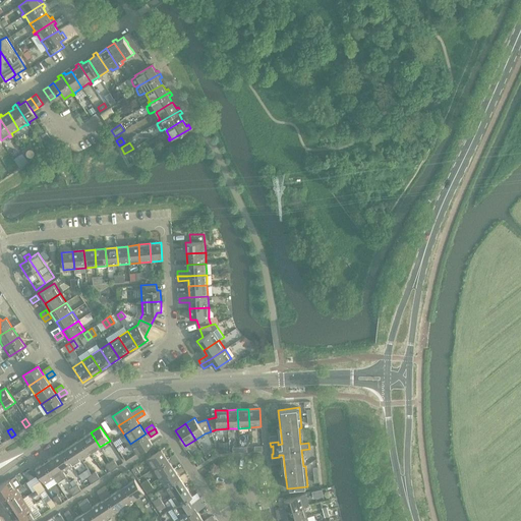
[(11,438),(7,430),(3,433),(7,440),(11,438)]
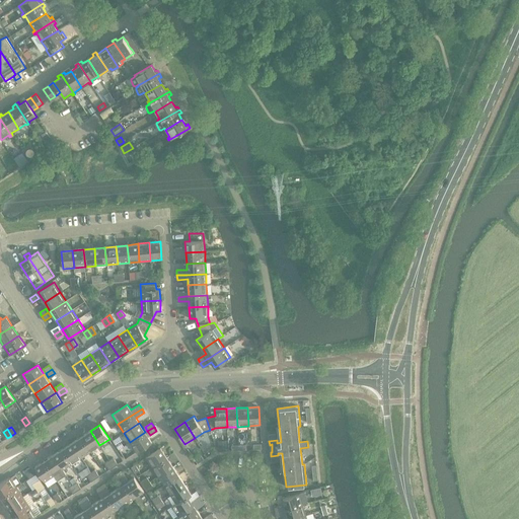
[(90,431),(81,437),(90,451),(99,445),(90,431)]
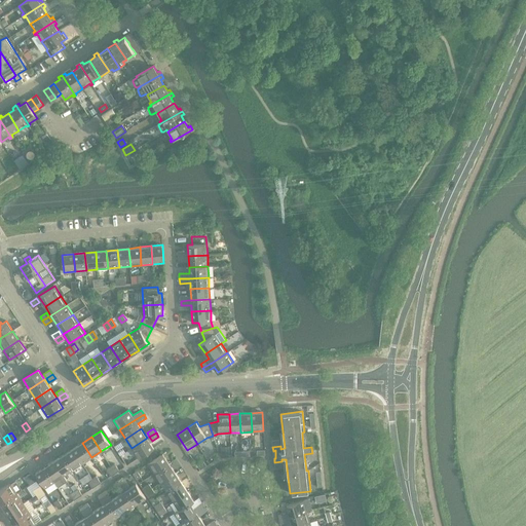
[(147,438),(132,448),(138,458),(153,448),(147,438)]
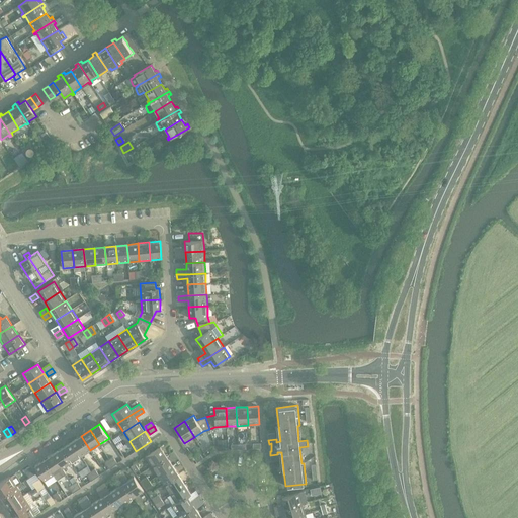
[(81,436),(72,442),(81,456),(90,450),(81,436)]
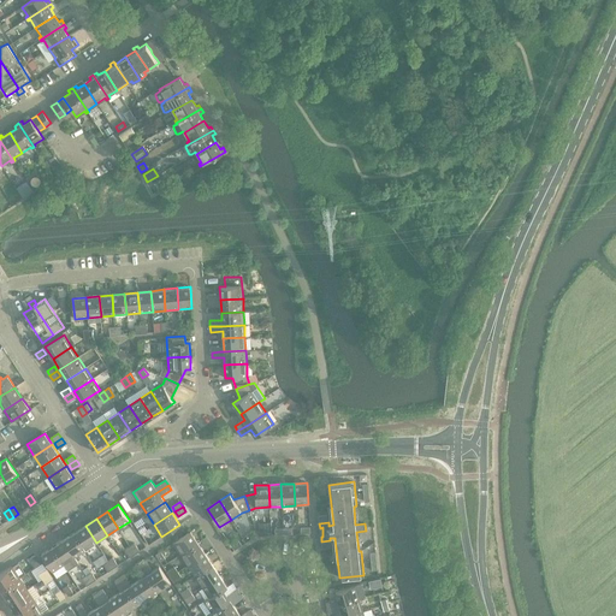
[(268,522),(259,523),(259,533),(270,533),(268,522)]
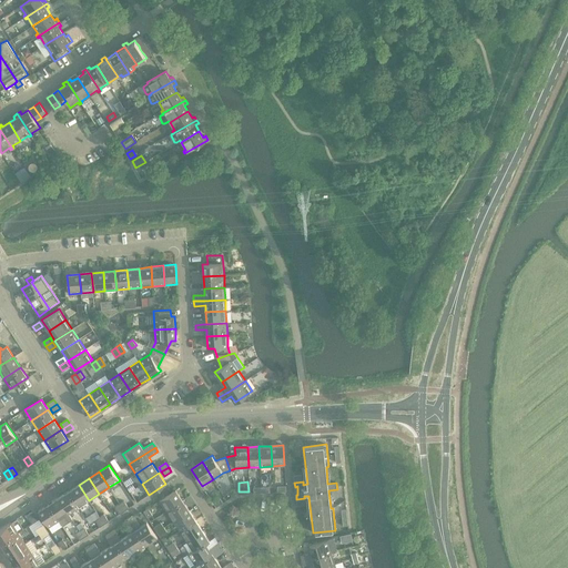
[(79,485),(69,492),(79,507),(89,500),(79,485)]
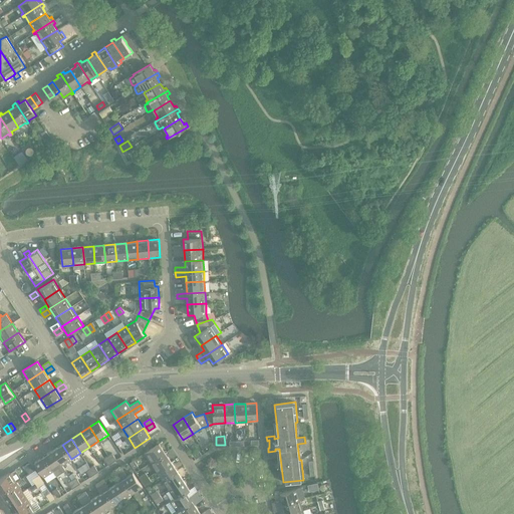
[(145,453),(151,463),(166,453),(159,444),(145,453)]
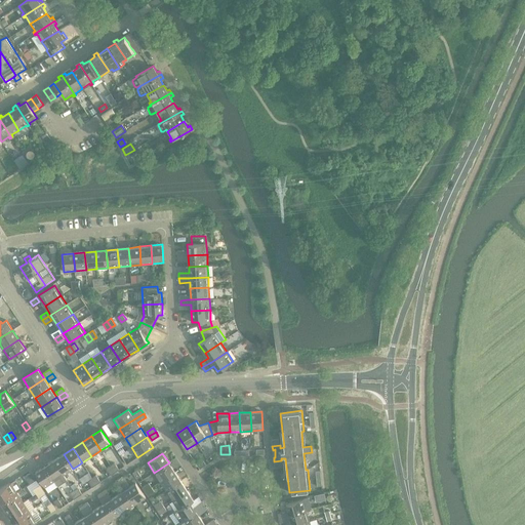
[(64,454),(54,460),(64,475),(73,469),(64,454)]
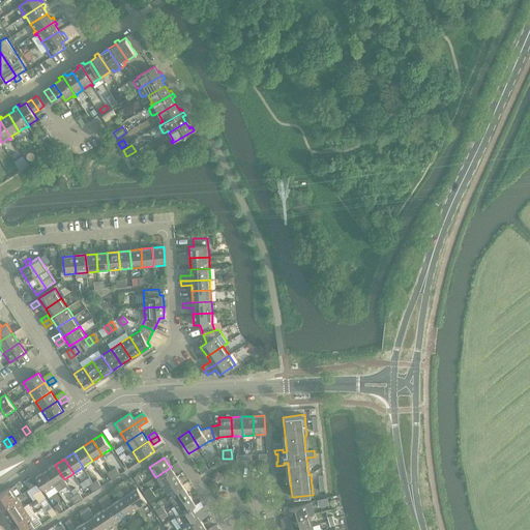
[(55,465),(46,471),(55,486),(64,479),(55,465)]
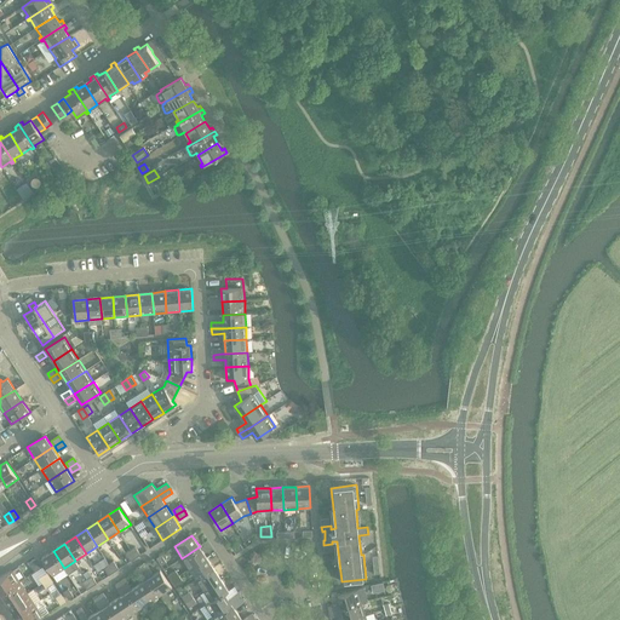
[(233,549),(236,554),(244,549),(240,544),(233,549)]
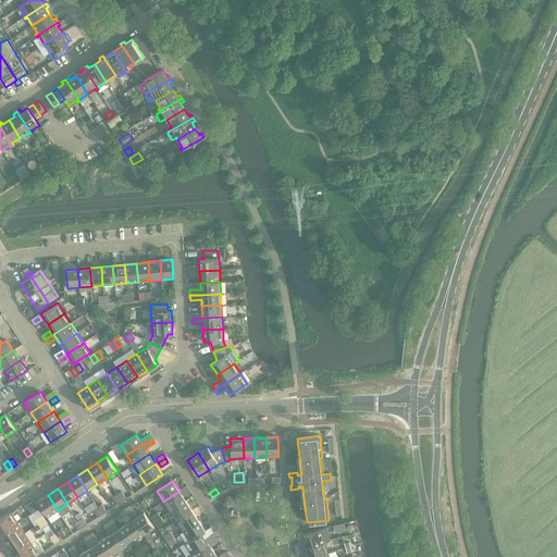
[(122,491),(118,494),(122,500),(126,498),(122,491)]
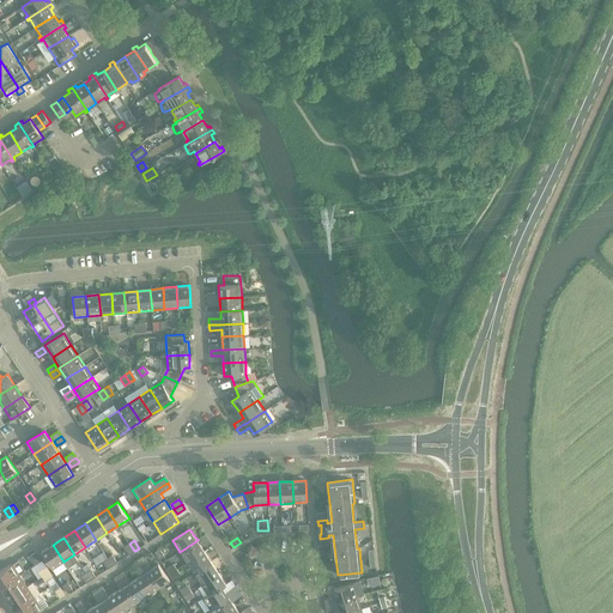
[(198,540),(180,552),(187,563),(205,551),(198,540)]
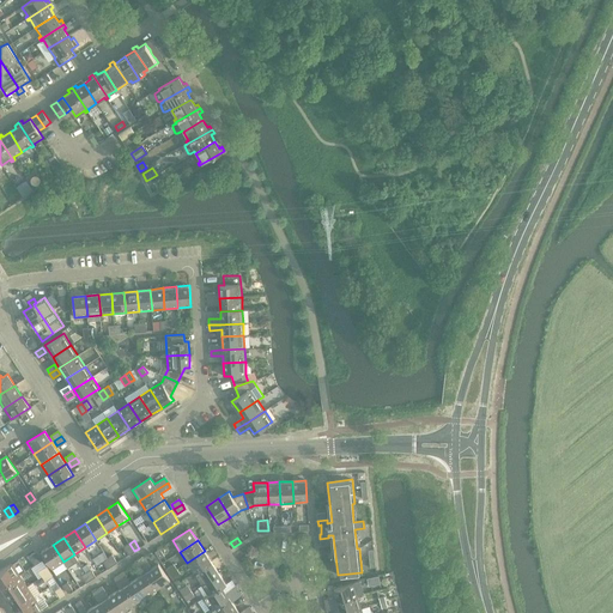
[(134,551),(129,544),(125,547),(129,554),(134,551)]
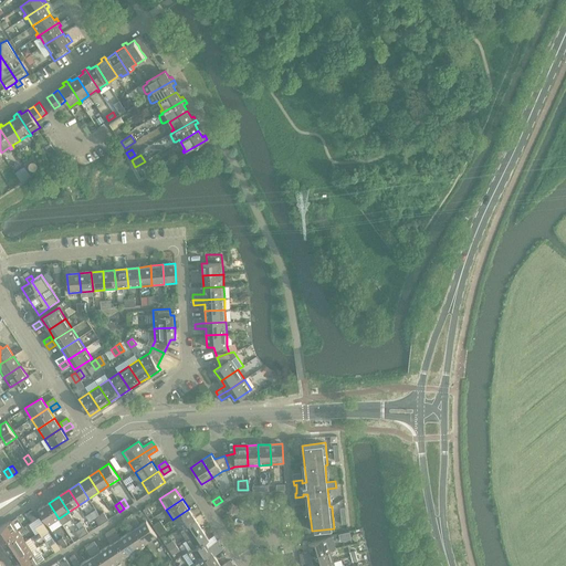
[(59,519),(49,503),(38,510),(49,525),(59,519)]
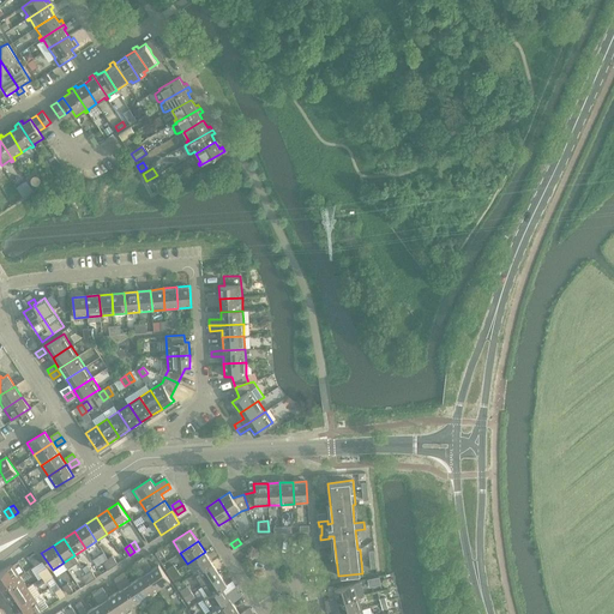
[(155,553),(158,557),(160,560),(166,557),(160,549),(155,553)]
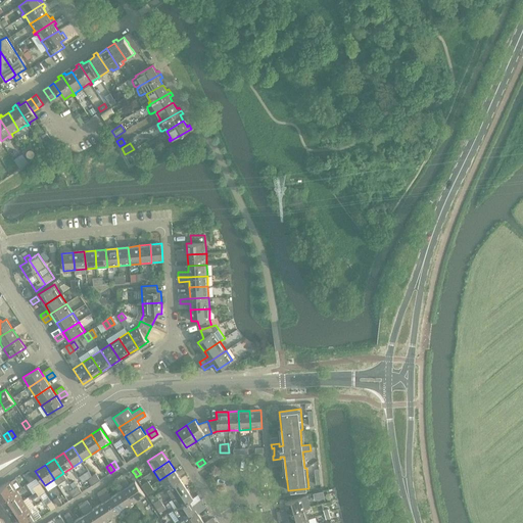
[(175,470),(159,480),(165,489),(180,479),(175,470)]
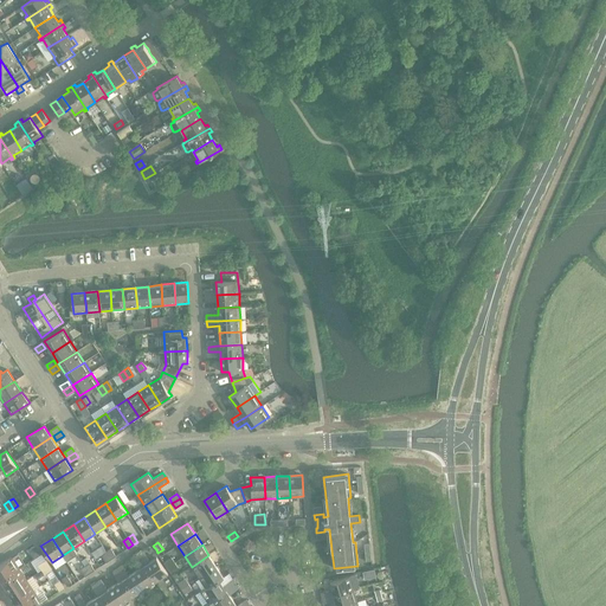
[(37,546),(30,549),(28,550),(32,555),(39,550),(37,546)]
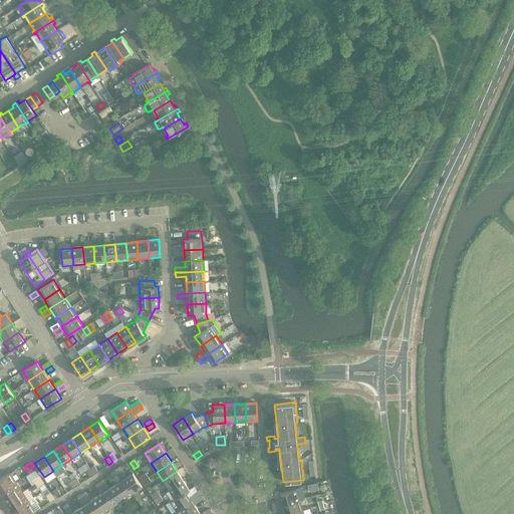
[(94,465),(90,468),(94,474),(98,472),(94,465)]
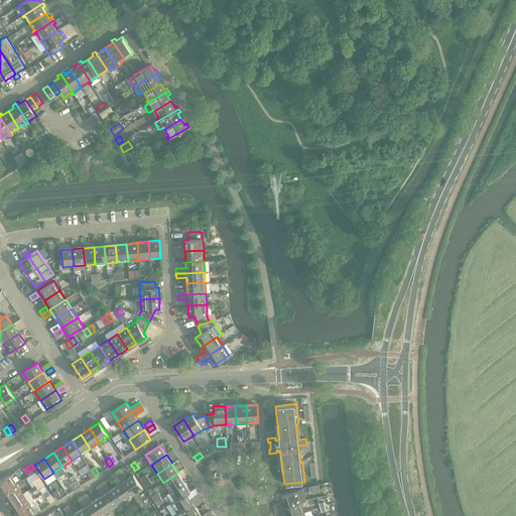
[(95,476),(91,470),(87,473),(91,479),(95,476)]
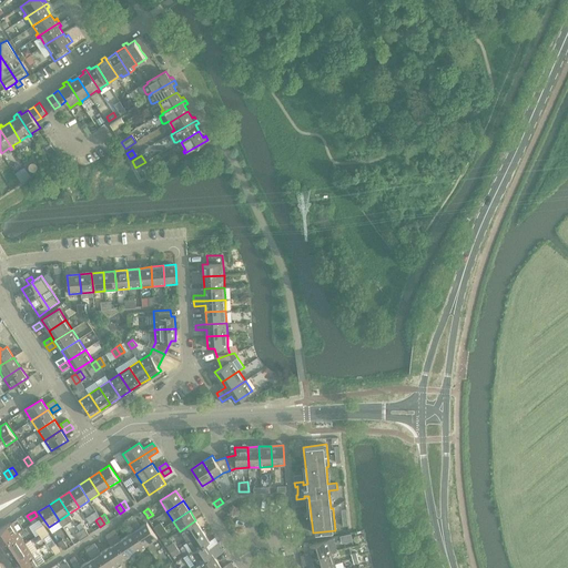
[(134,517),(130,520),(135,527),(140,524),(134,517)]
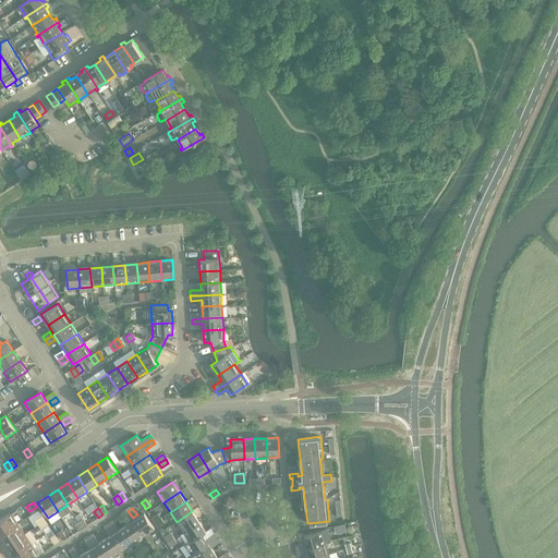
[(133,518),(128,511),(123,513),(128,521),(133,518)]
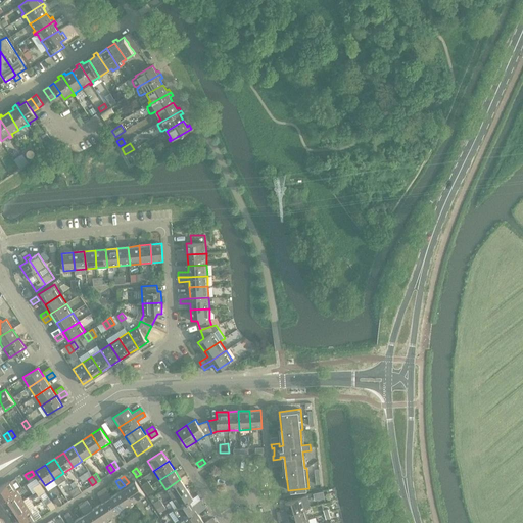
[(180,479),(165,489),(172,498),(186,488),(180,479)]
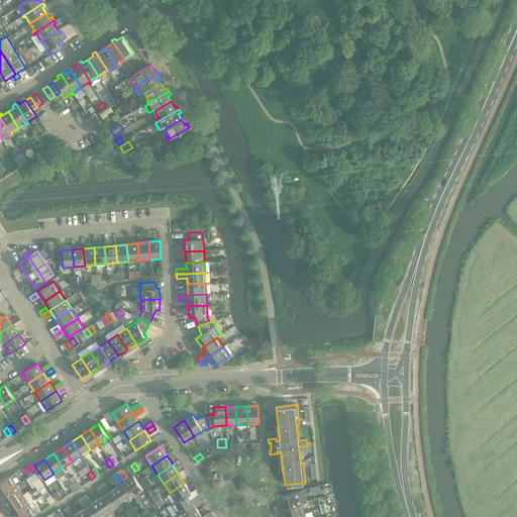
[(0,482),(0,493),(1,495),(17,485),(10,476),(0,482)]
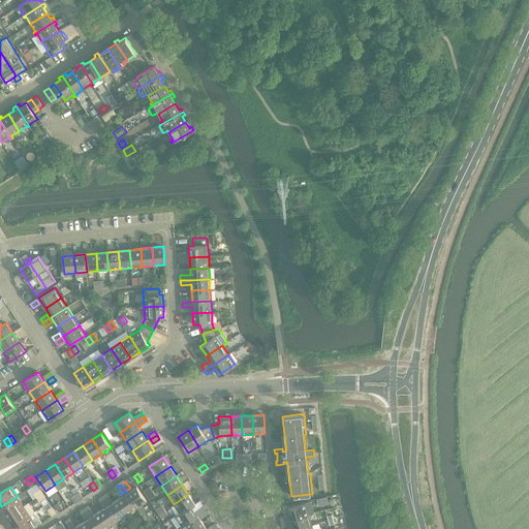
[(136,487),(127,493),(136,507),(147,501),(136,487)]
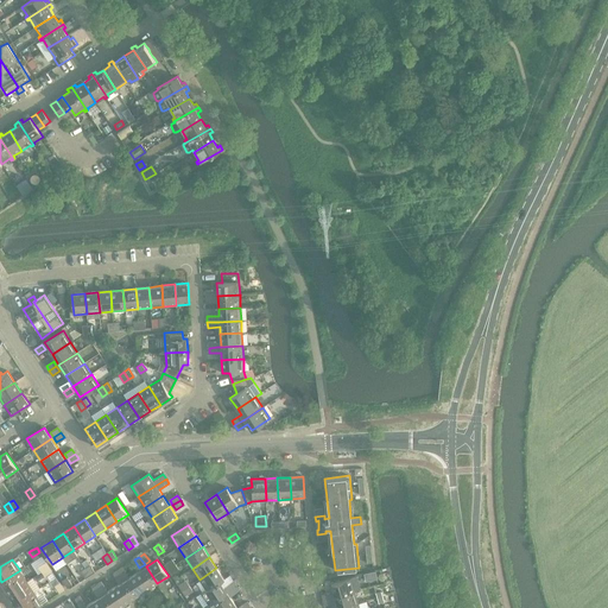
[(165,564),(168,569),(176,564),(172,559),(165,564)]
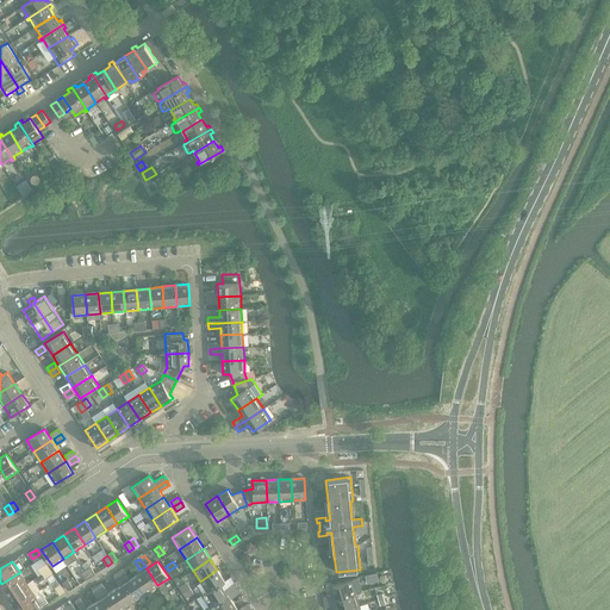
[(38,568),(42,573),(49,568),(47,564),(38,568)]
